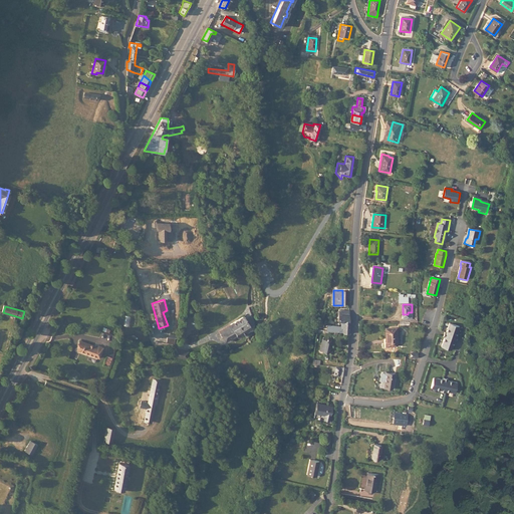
[(344,332),(349,333),(348,311),(337,312),(338,324),(344,323),(344,332)]
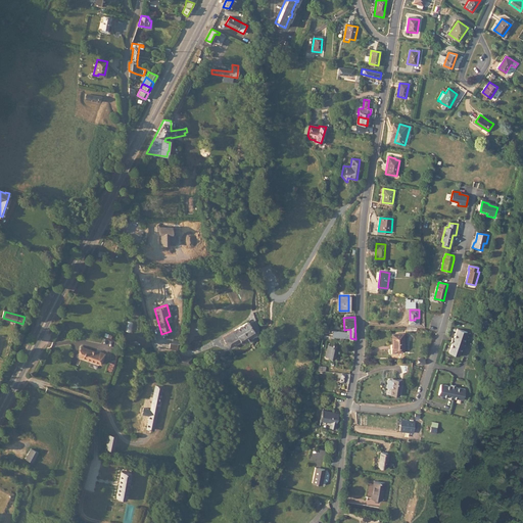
[(254,335),(256,334),(251,326),(250,326),(248,322),(234,330),(236,334),(225,340),(229,347),(240,341),(241,342),(254,335)]
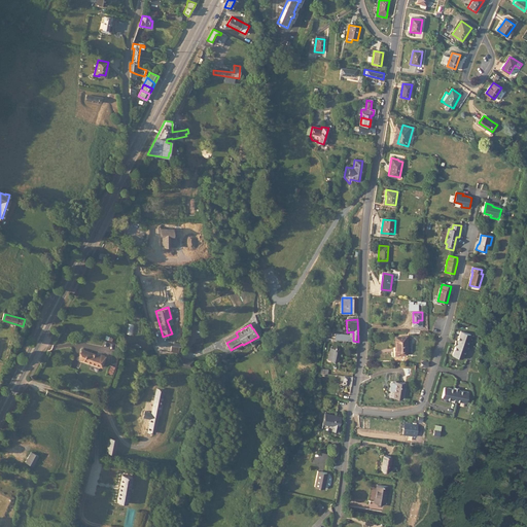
[(456,346),(452,355),(462,359),(466,349),(467,350),(469,345),(467,345),(471,335),(461,331),(457,341),(456,341),(454,345),(456,346)]
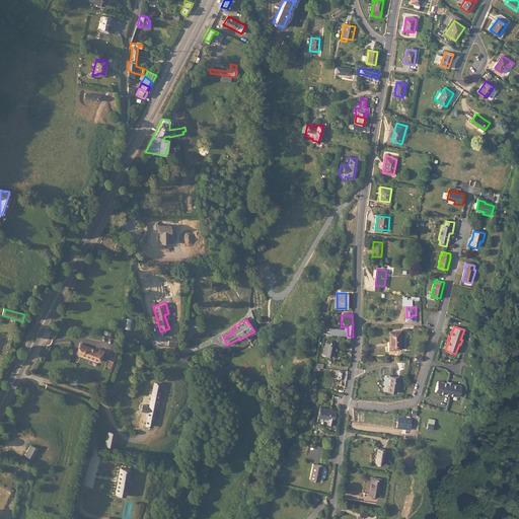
[(234,331),(232,327),(221,335),(223,338),(234,331)]
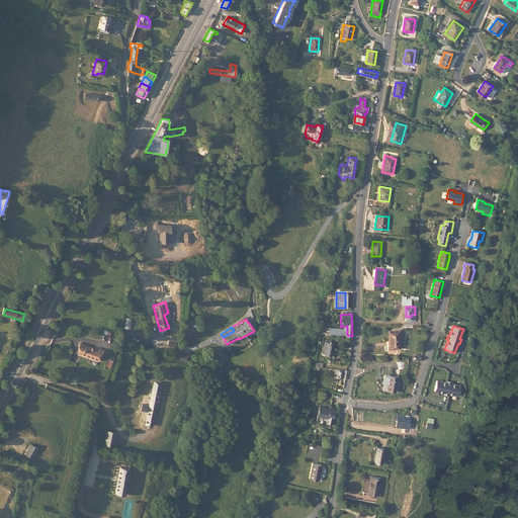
[(400,330),(389,330),(389,348),(400,347),(400,330)]
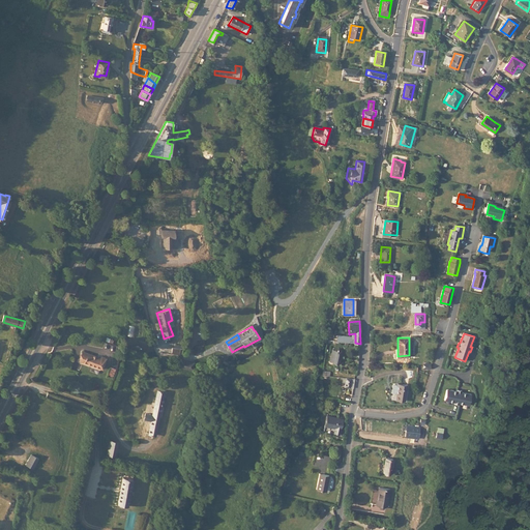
[(333,363),(340,364),(343,350),(336,349),(336,350),(333,349),(330,363),(332,364),(333,363)]
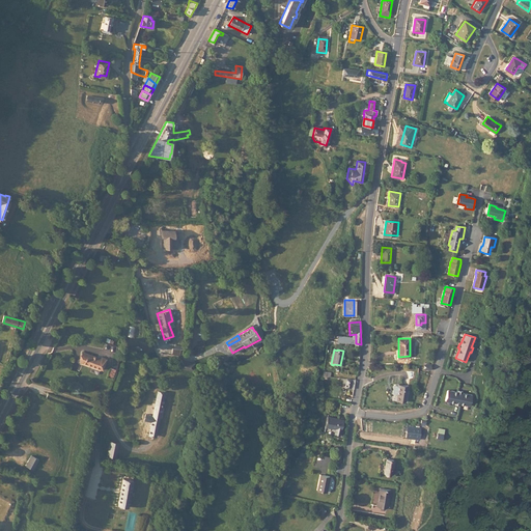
[(80,362),(103,369),(106,359),(102,358),(101,359),(83,354),(80,362)]
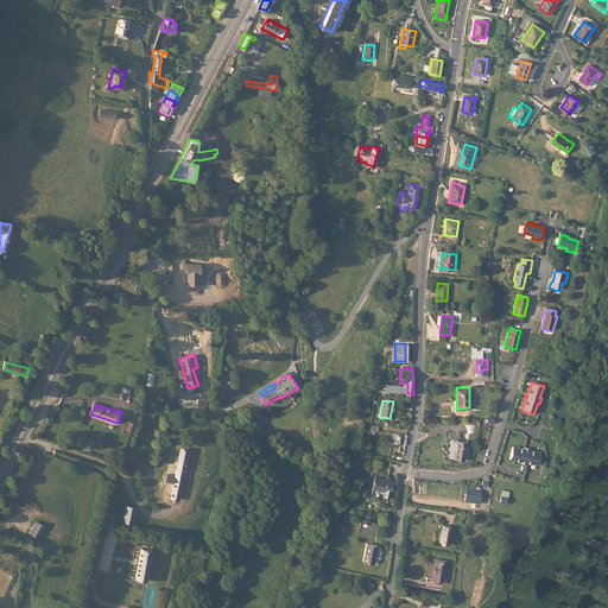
[(207,422),(222,424),(222,416),(208,415),(207,415),(207,422)]
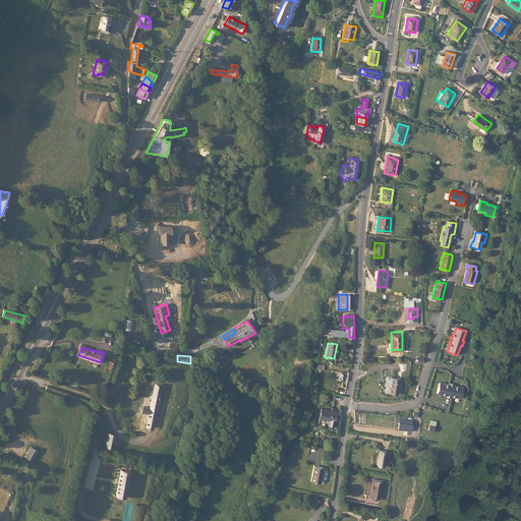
[(469,368),(468,383),(474,384),(476,369),(469,368)]
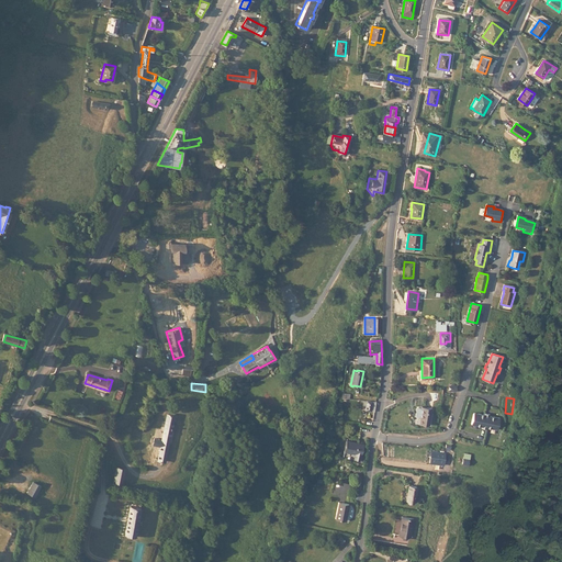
[(375,407),(377,402),(367,402),(366,411),(374,412),(375,407)]
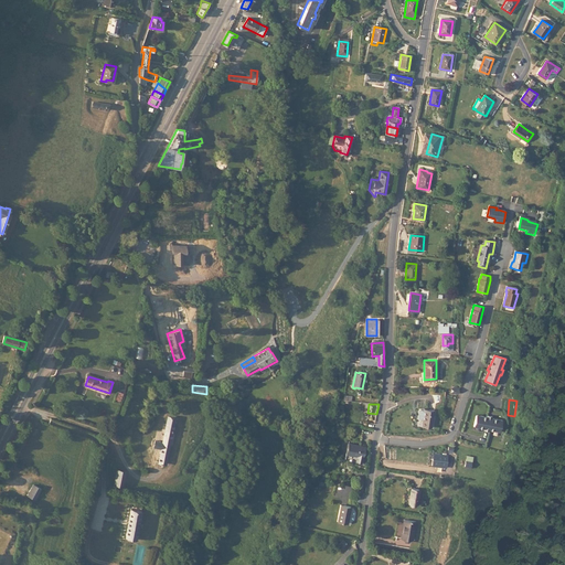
[(422,424),(433,426),(436,409),(425,407),(422,424)]
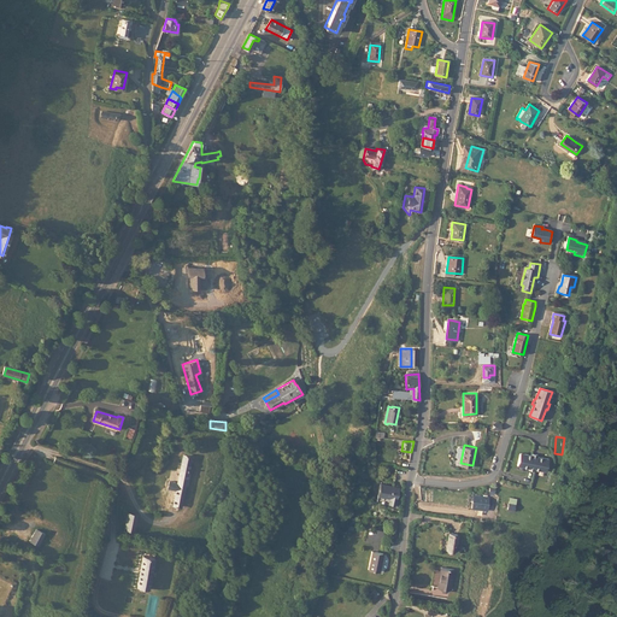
[(521,452),(517,465),(529,468),(529,470),(534,471),(535,469),(547,471),(550,459),(538,457),(538,454),(533,453),(533,456),(521,452)]
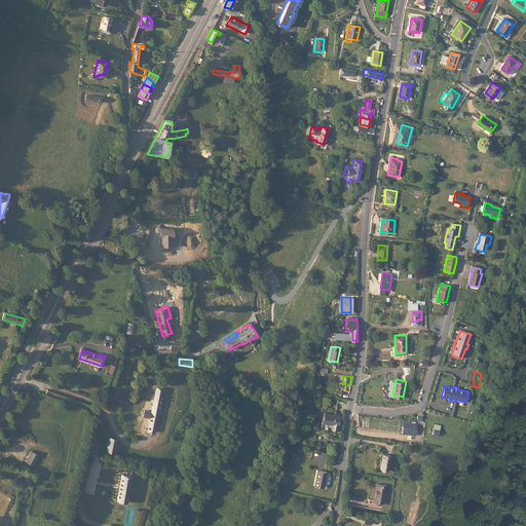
[(156,388),(154,397),(161,398),(162,389),(156,388)]
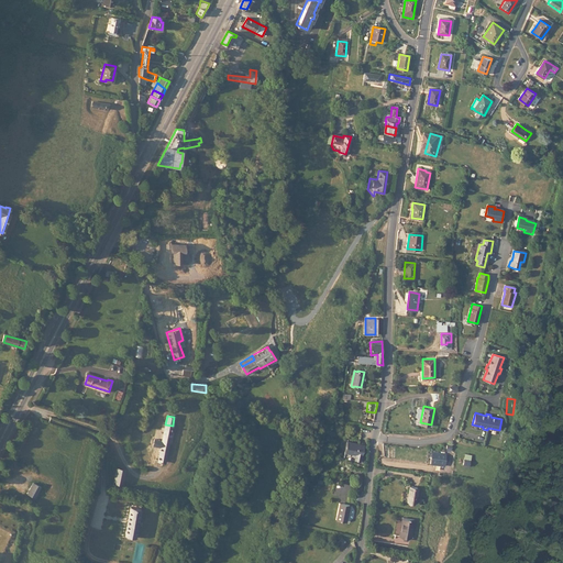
[(173,426),(165,424),(162,440),(168,442),(170,431),(175,431),(176,427),(172,427),(173,426)]
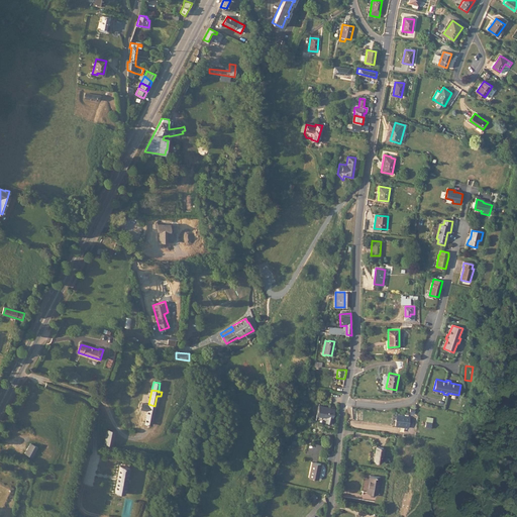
[(147,408),(145,422),(151,423),(154,409),(147,408)]
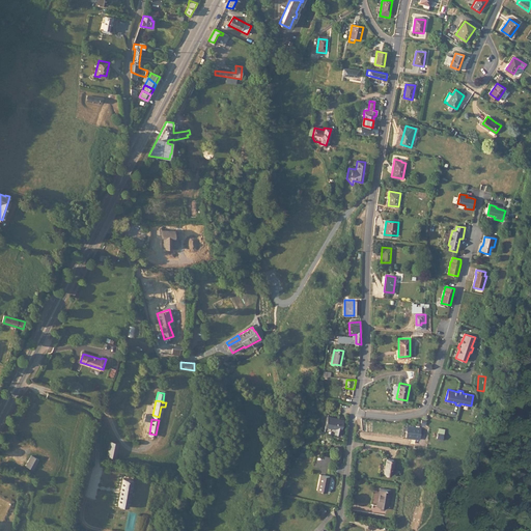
[(339,422),(328,419),(326,428),(336,431),(339,422)]
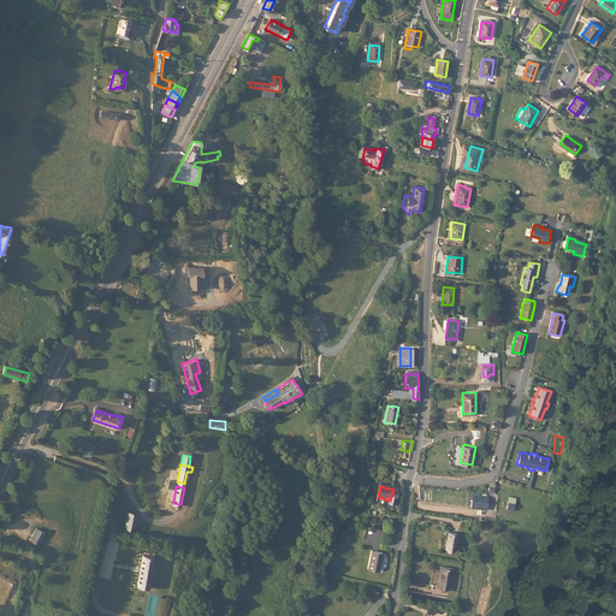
[(389,507),(395,508),(400,491),(394,490),(390,501),(389,507)]
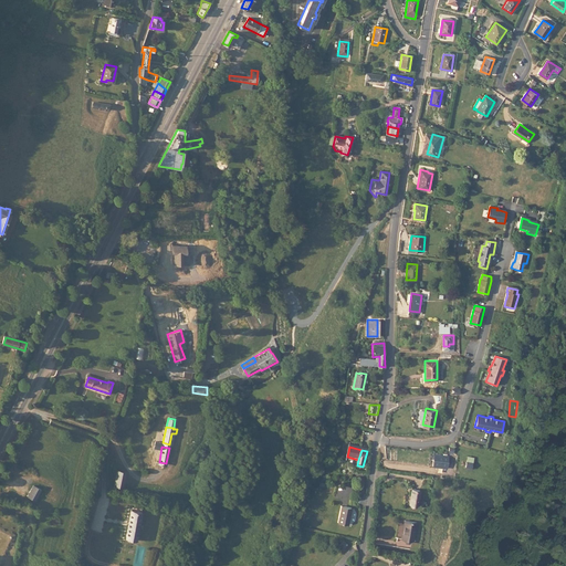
[(448,456),(433,453),(432,459),(431,465),(446,468),(448,456)]
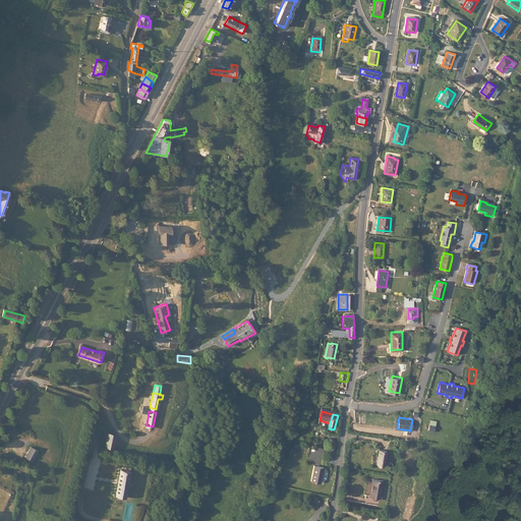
[(435,425),(422,422),(421,428),(433,430),(435,425)]
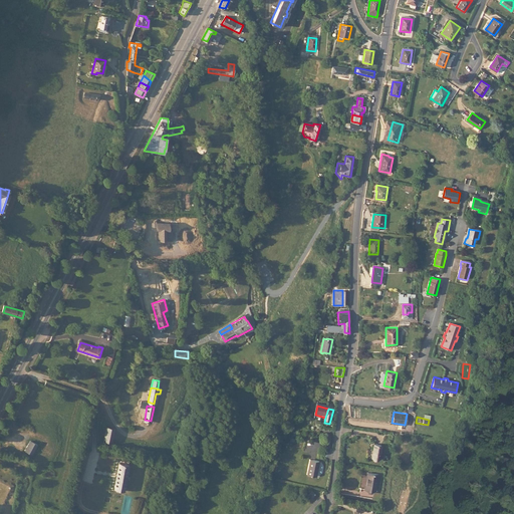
[(30,441),(25,451),(32,454),(37,444),(30,441)]
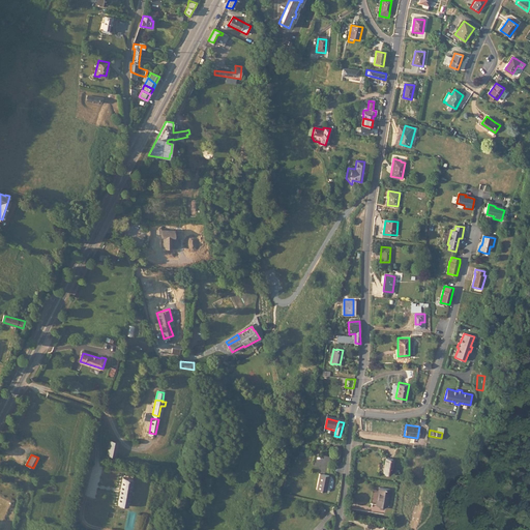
[(384,472),(392,473),(394,463),(392,463),(393,459),(386,458),(384,472)]
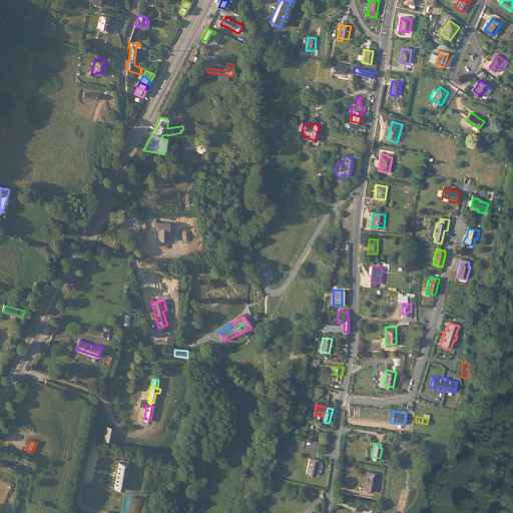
[(128,464),(118,462),(113,488),(123,490),(128,464)]
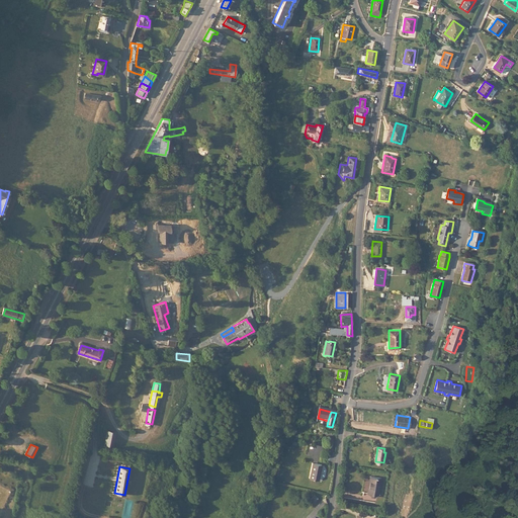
[(309,483),(318,485),(322,470),(312,467),(309,483)]
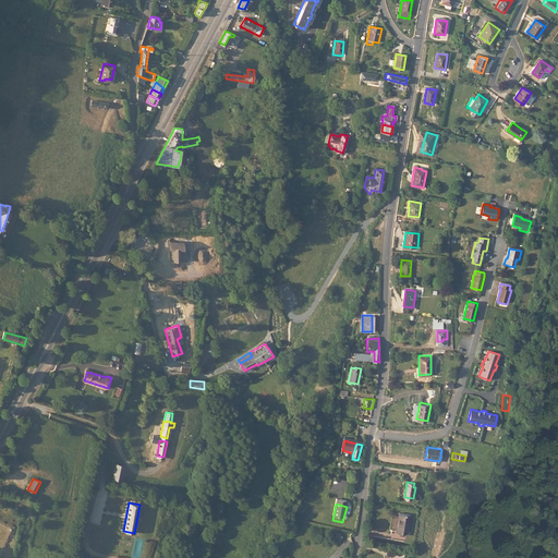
[(396,531),(408,533),(410,514),(399,513),(396,531)]
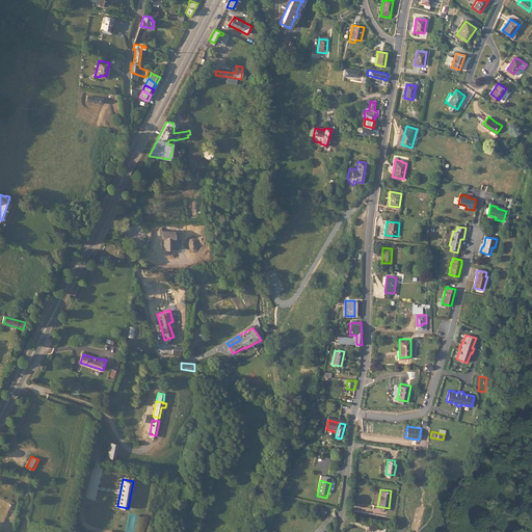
[(394,517),(395,510),(387,508),(386,515),(394,517)]
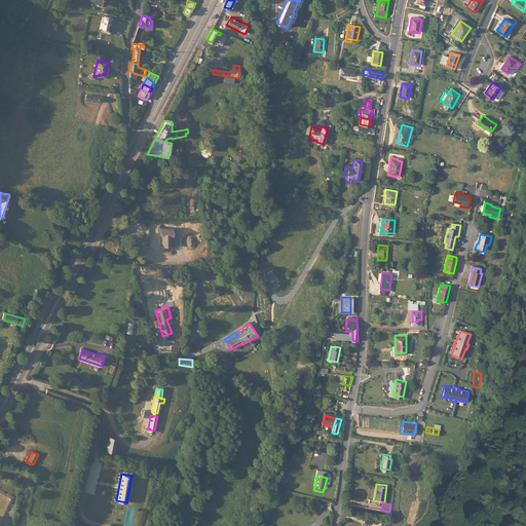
[(314,512),(318,516),(324,512),(321,508),(314,512)]
